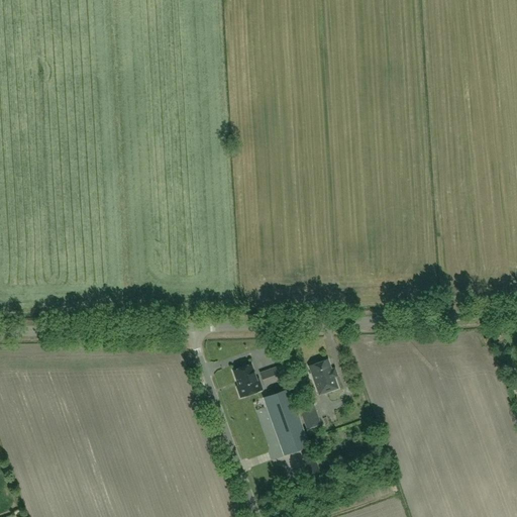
[(313,380),(319,395),(337,389),(327,360),(317,364),(314,364),(311,365),(310,367),(309,367),(311,374),(310,376),(311,379),(313,380)]
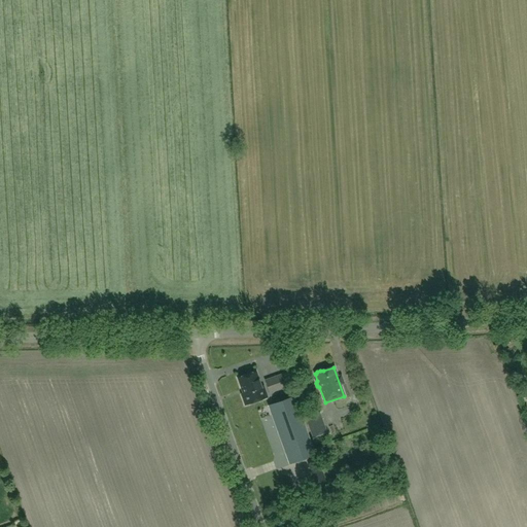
[(243,393),(242,394),(245,405),(267,397),(262,386),(260,387),(255,372),(238,378),(243,393)]
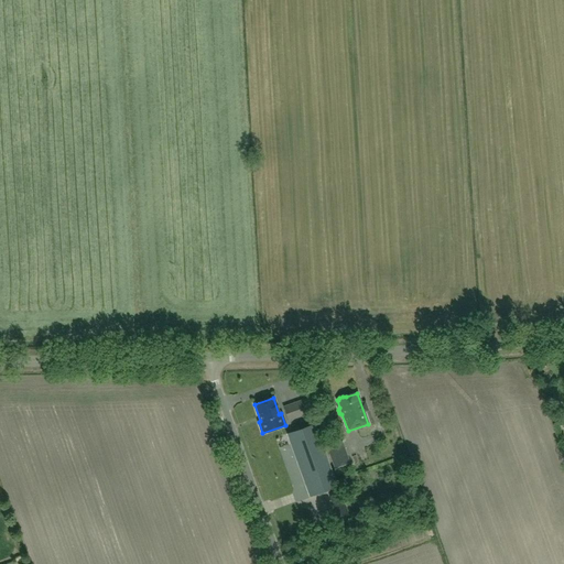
[(302,400),(284,407),(289,420),(306,413),(302,400)]
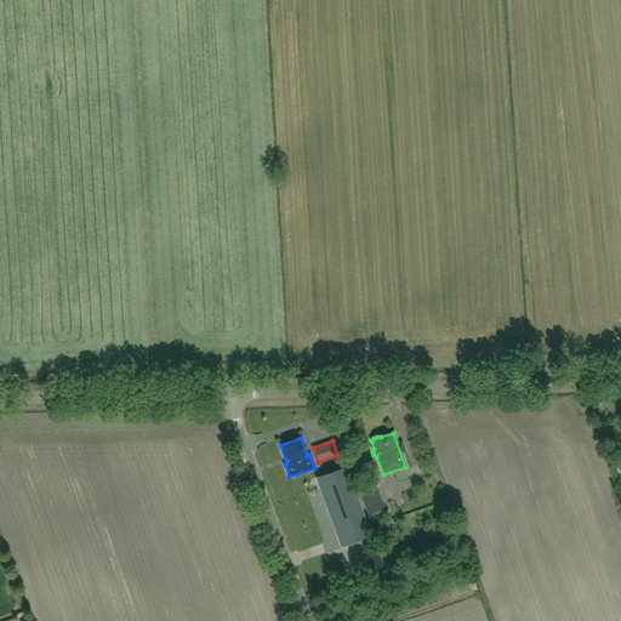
[(371,536),(346,467),(330,473),(335,484),(320,489),(341,547),(371,536)]
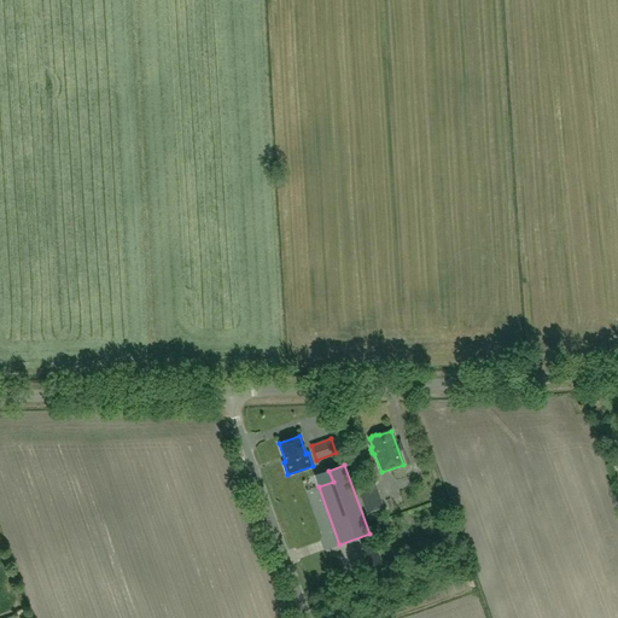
[(374,485),(359,491),(367,513),(383,508),(374,485)]
